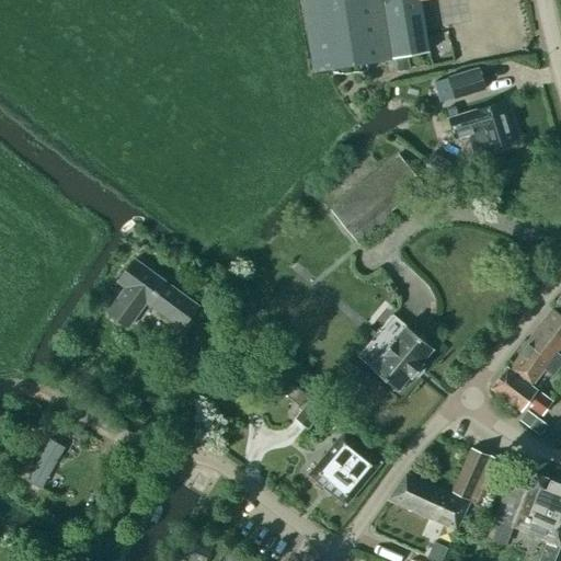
[(302,0),(313,72),(390,60),(380,0),(302,0)]
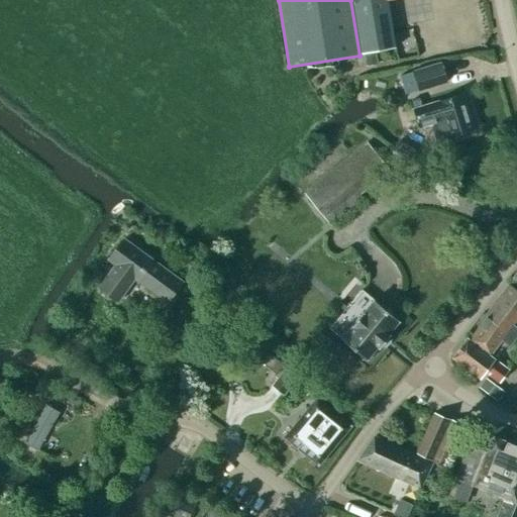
[(352,0),(362,53),(392,48),(385,1),(390,0),(352,0)]
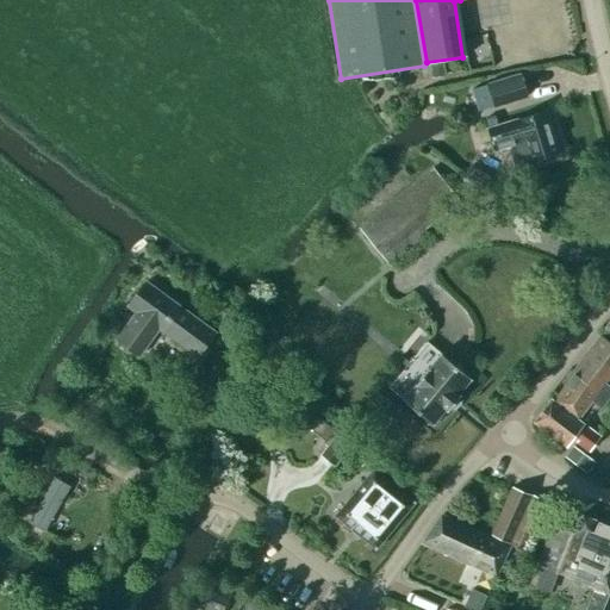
[(444,63),(429,66),(431,80),(447,78),(444,63)]
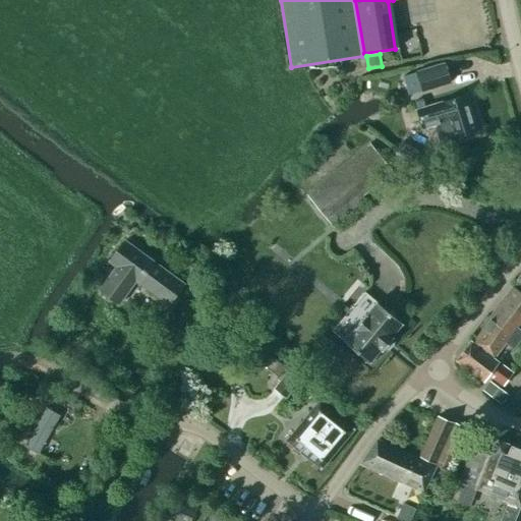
[(416,73),(422,93),(450,83),(444,64),(416,73)]
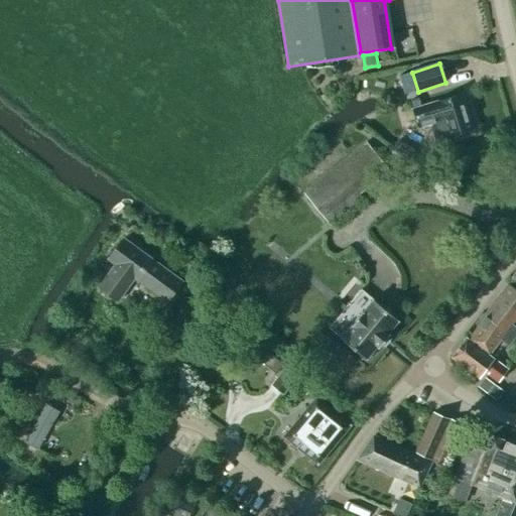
[(448,138),(473,131),(462,95),(420,108),(418,100),(410,103),(418,129),(430,125),(435,142),(448,138)]
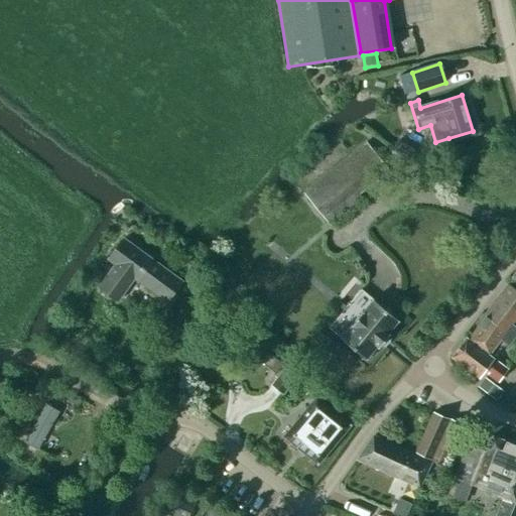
[(364,142),(304,194),(331,225),(390,172),(364,142)]
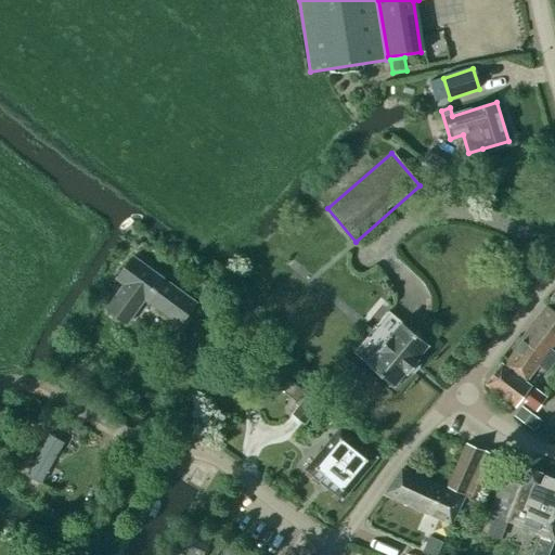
[(124,286),(106,311),(126,326),(144,301),(179,327),(195,306),(132,259),(116,281),(124,286)]
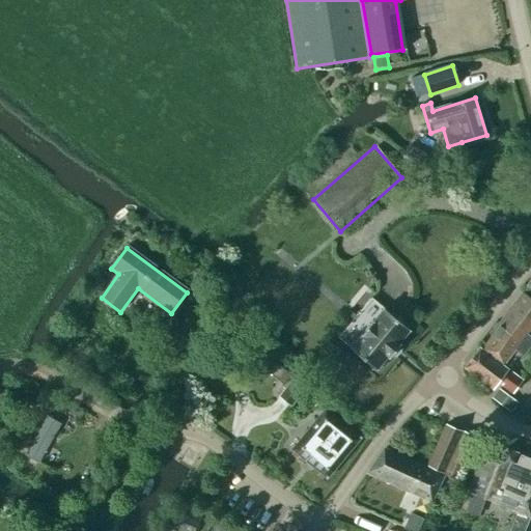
[(530,344),(530,337),(526,334),(530,328),(530,288),(528,287),(524,294),(522,292),(496,328),(498,330),(484,347),(504,362),(513,350),(523,357),(530,344)]
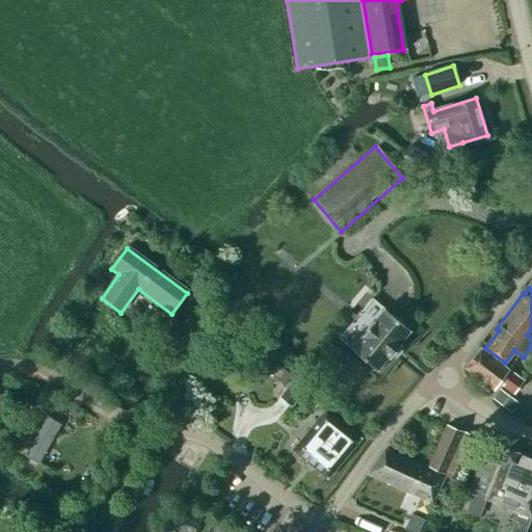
[(339,340),(377,371),(389,357),(391,360),(401,347),(399,345),(410,331),(372,299),(339,340)]
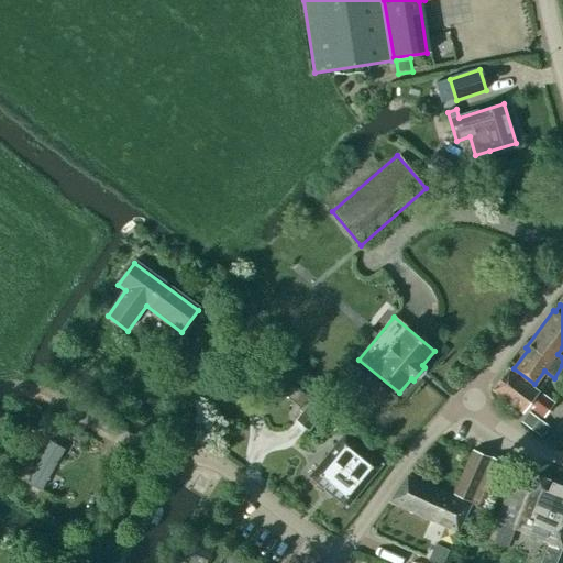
[(554,405),(539,393),(509,371),(493,392),(522,414),(532,401),(536,405),(534,406),(547,415),(554,405)]
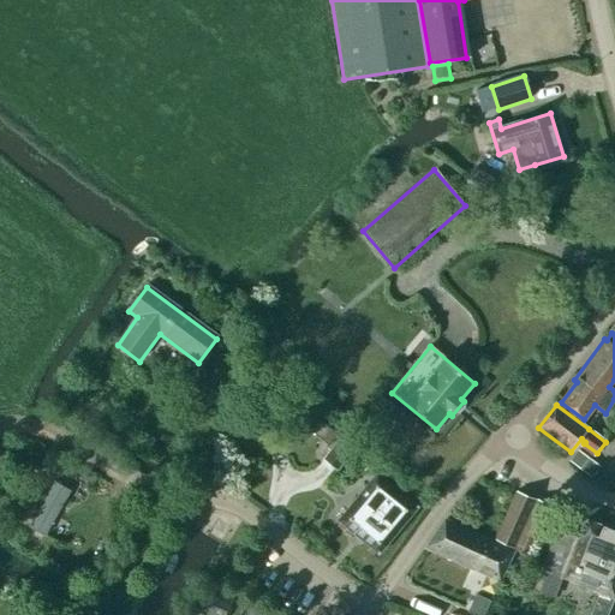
[(318,419),(309,430),(329,447),(339,436),(318,419)]
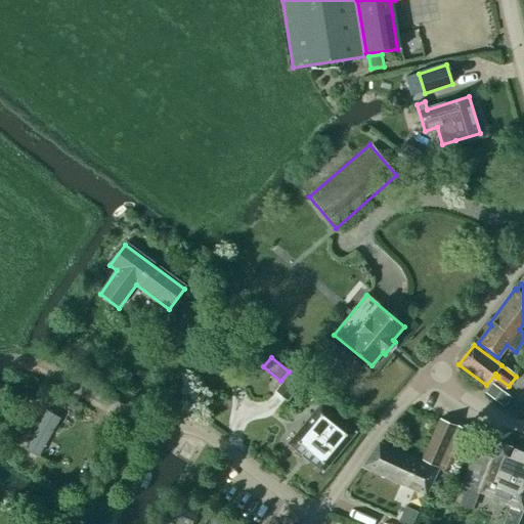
[(288,400),(294,392),(308,403),(318,391),(292,370),(275,391),(288,400)]
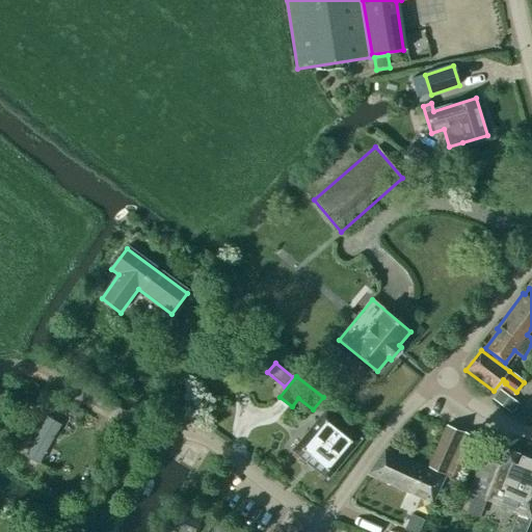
[(511,413),(517,403),(500,392),(494,401),(511,413)]
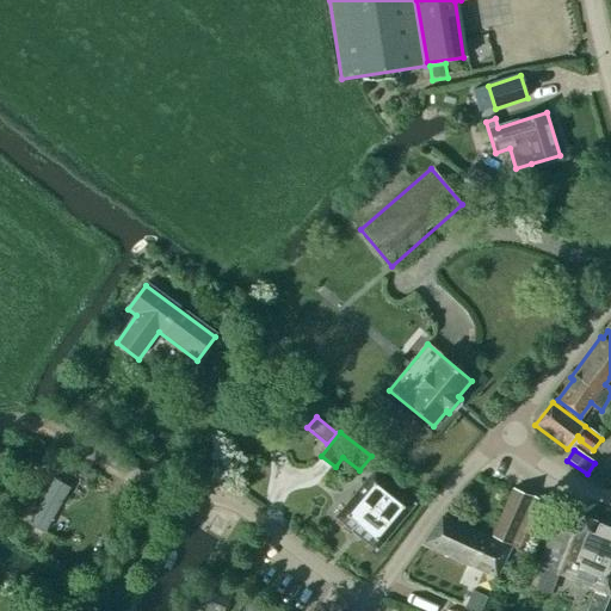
[(335,518),(376,551),(414,504),(375,471),(335,518)]
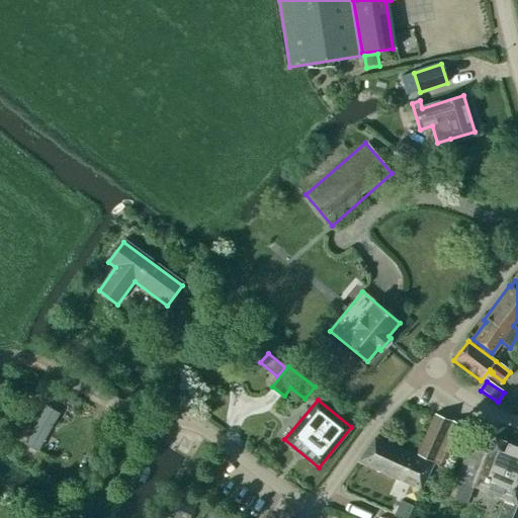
[(433,462),(452,421),(434,414),(417,456),(375,438),(359,462),(421,490),(433,462)]
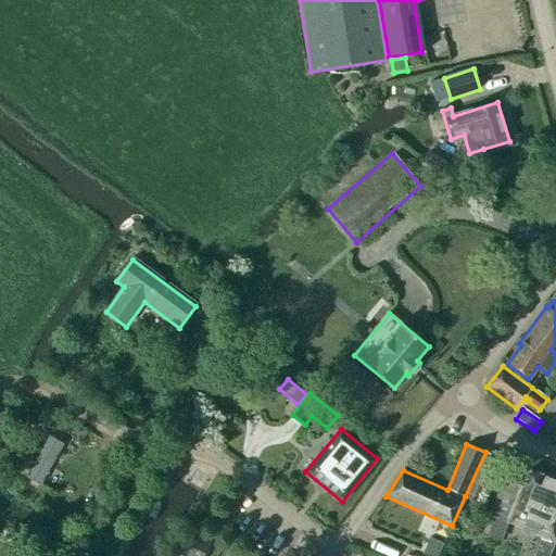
[(497,457),(485,452),(465,496),(477,503),(497,457)]
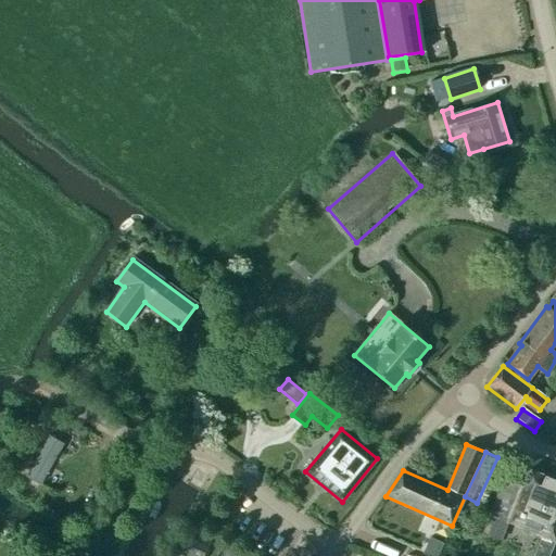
[(515,477),(518,466),(508,463),(504,472),(515,477)]
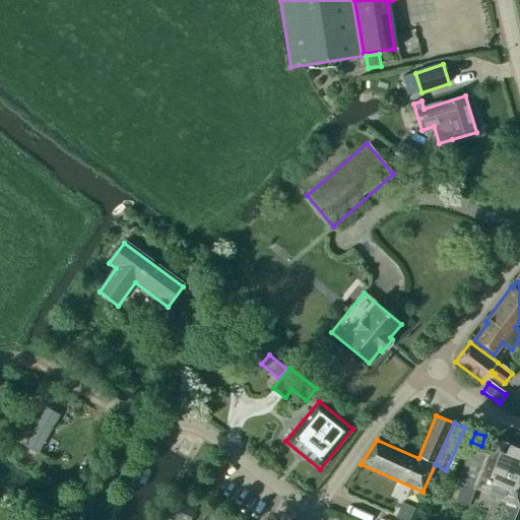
[(476,490),(508,502),(500,519),(514,519),(519,505),(519,449),(496,440),(476,490)]
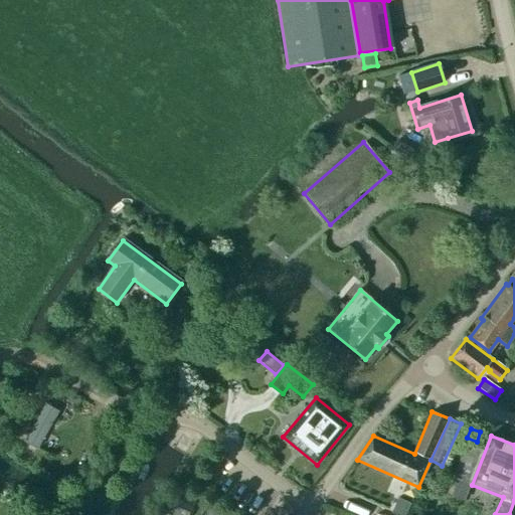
[(168,514),(187,514),(195,499),(178,490),(166,514),(168,514)]
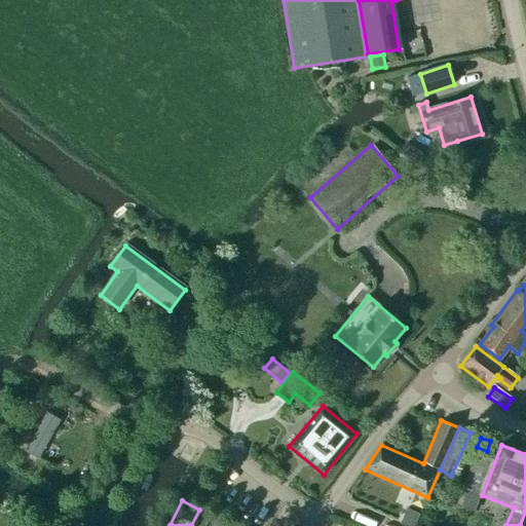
[(389,521),(386,525),(414,525),(419,516),(407,509),(400,525),(389,521)]
